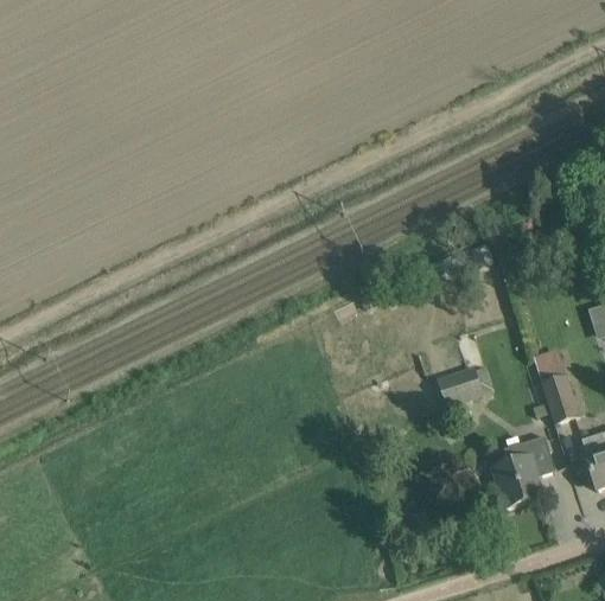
[(470,267),(494,259),(486,241),(463,249),(470,267)]
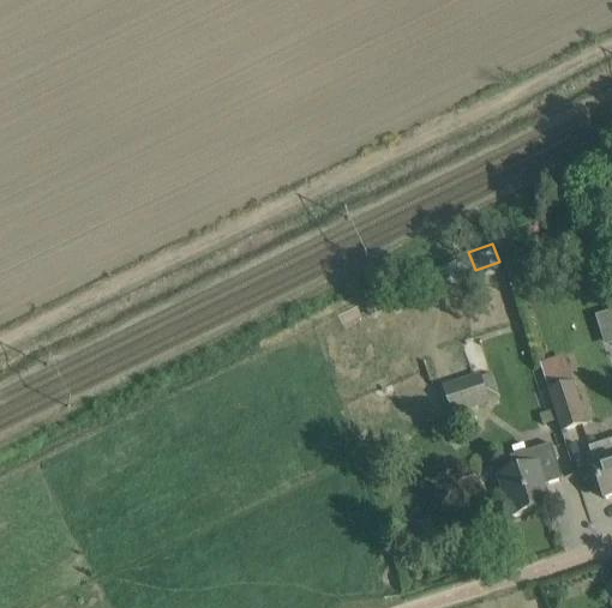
[(401,282),(376,295),(381,305),(406,292),(401,282)]
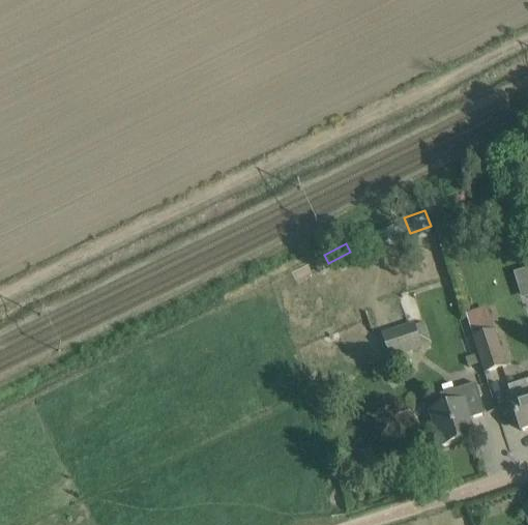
[(527,265),(519,268),(527,293),(527,292),(527,265)]
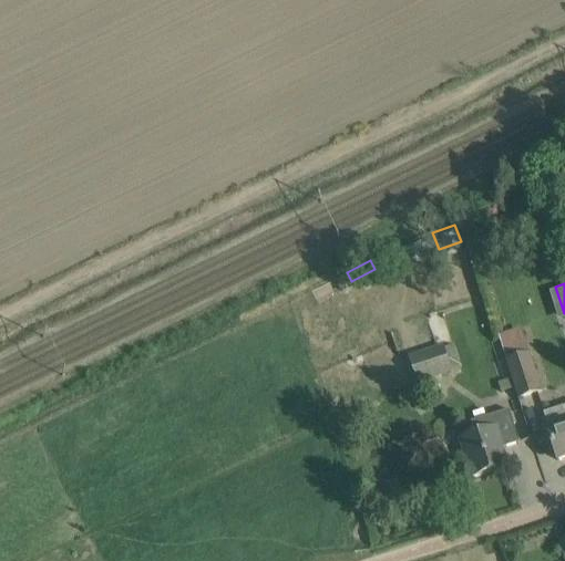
[(440,342),(407,353),(415,381),(450,370),(440,342)]
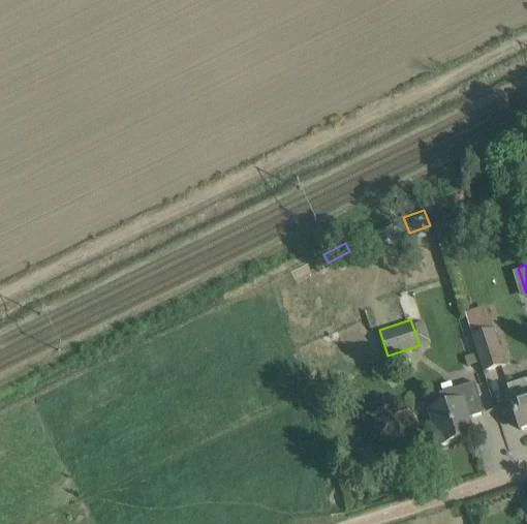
[(492,327),(470,334),(483,368),(503,361),(492,327)]
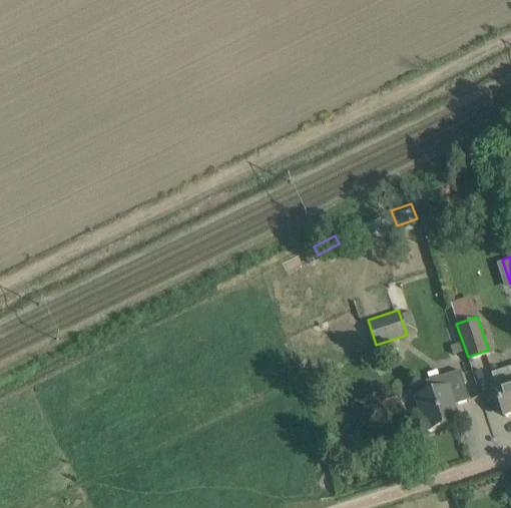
[(505,366),(490,371),(495,386),(494,386),(496,394),(503,413),(510,410),(510,376),(509,377),(505,366)]
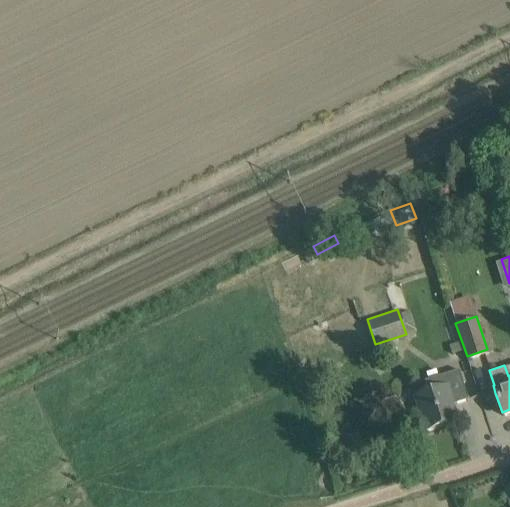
[(431,388),(414,394),(419,409),(425,428),(453,419),(447,403),(467,396),(461,377),(457,366),(427,376),(431,388)]
